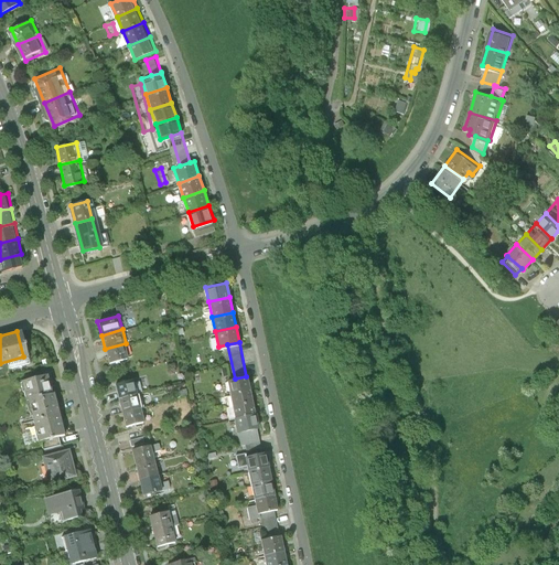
[(105,349),(109,363),(130,358),(126,343),(105,349)]
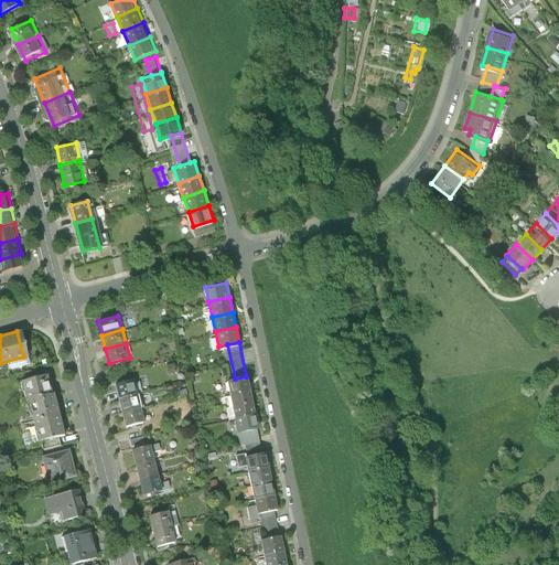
[(25,398),(29,397),(55,390),(50,371),(20,379),(25,398)]
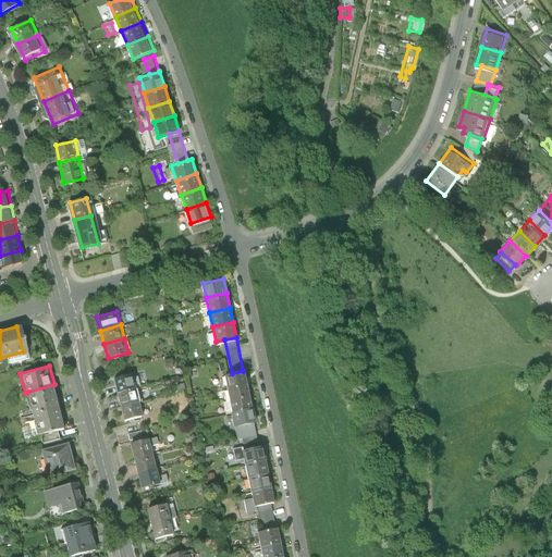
[(224,375),(227,387),(247,383),(244,371),(243,371),(232,373),(224,375)]
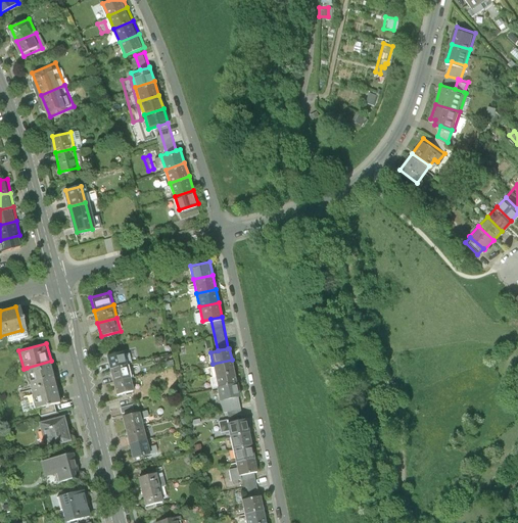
[(106,354),(109,368),(127,364),(123,350),(106,354)]
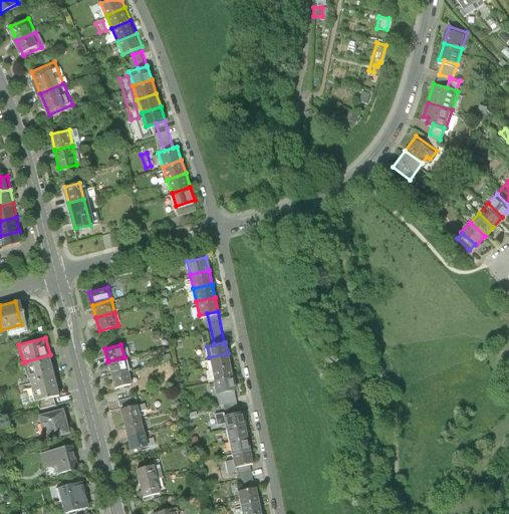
[(209,357),(212,368),(230,364),(228,353),(209,357)]
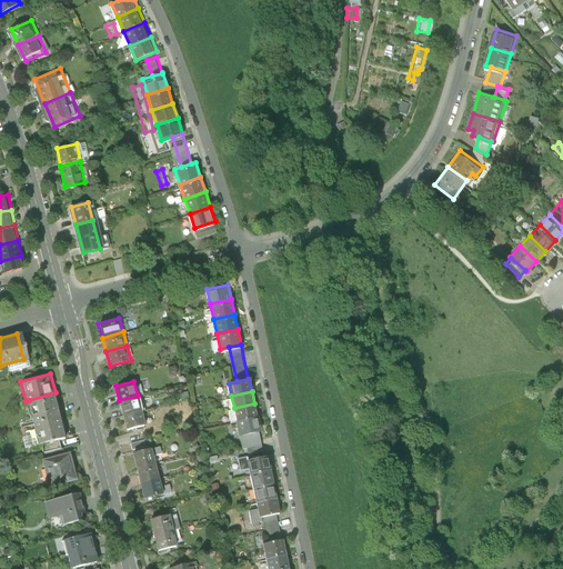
[(56,392),(29,400),(39,441),(67,435),(56,392)]
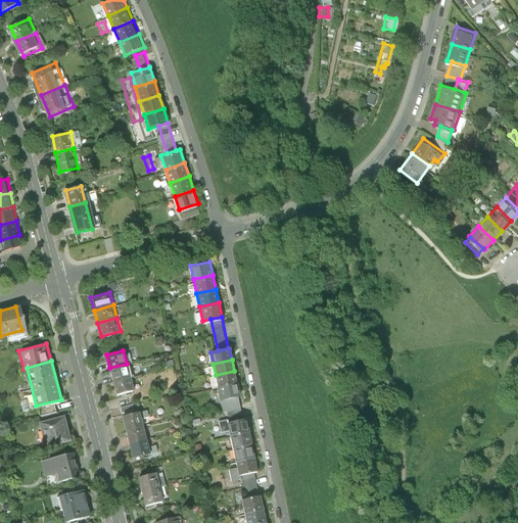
[(109,368),(113,381),(130,376),(127,364),(109,368)]
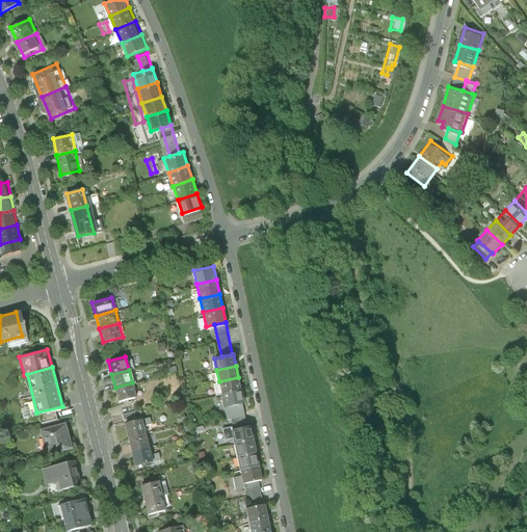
[(219,381),(221,394),(241,390),(238,377),(219,381)]
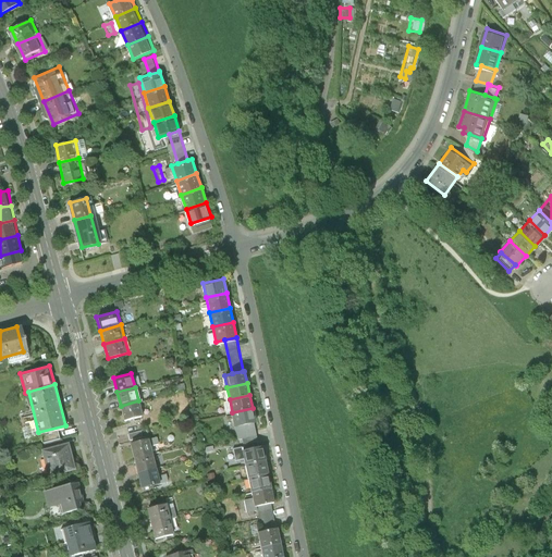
[(121,406),(124,419),(142,415),(138,400),(121,406)]
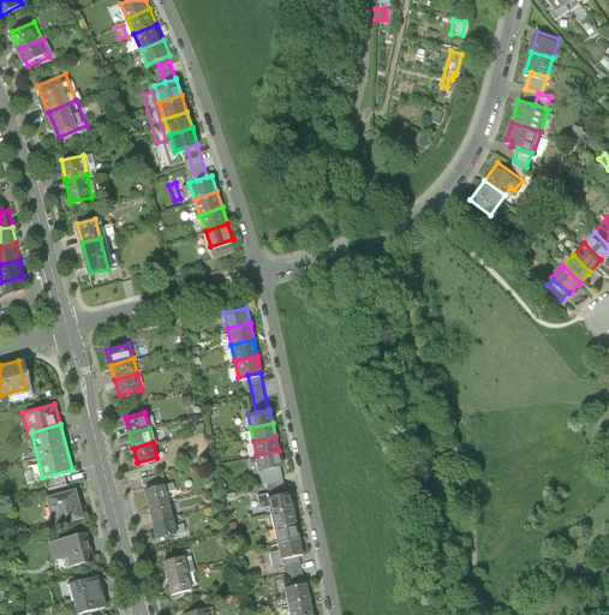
[(256,455),(260,469),(264,467),(281,464),(279,451),(256,455)]
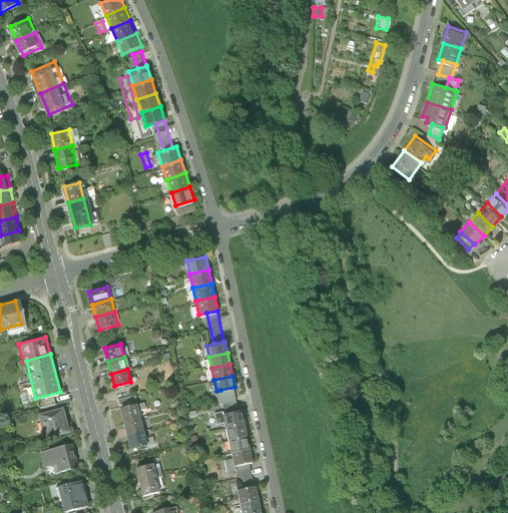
[(234,387),(220,390),(225,415),(239,412),(234,387)]
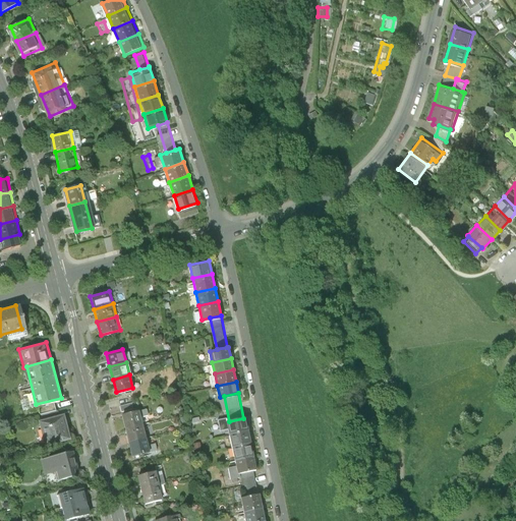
[(120,415),(124,428),(142,423),(138,410),(120,415)]
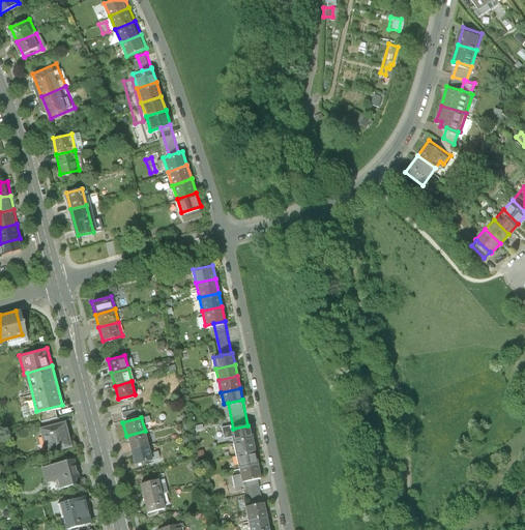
[(67,418),(39,424),(46,451),(73,445),(67,418)]
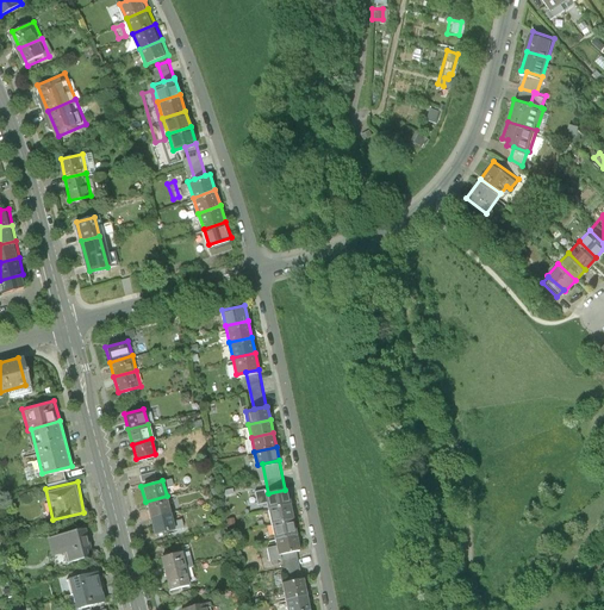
[(268,493),(266,493),(269,509),(290,504),(287,489),(285,490),(268,493)]
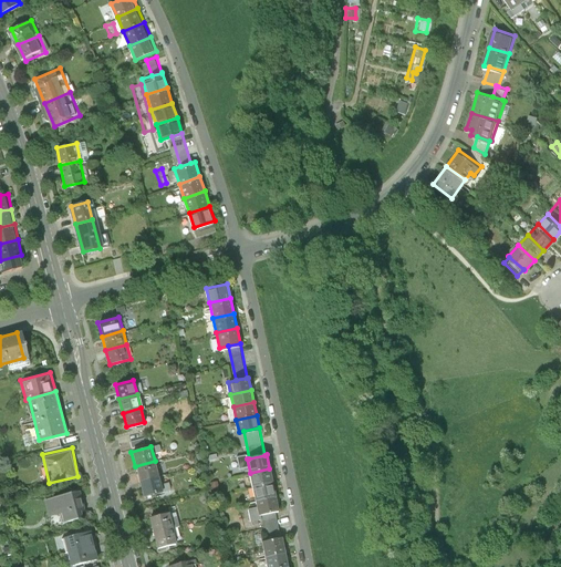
[(245,466),(242,456),(234,457),(236,467),(245,466)]
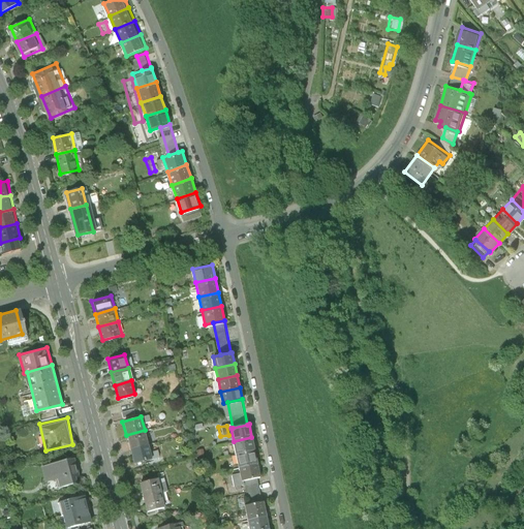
[(126,435),(129,448),(148,443),(145,430),(126,435)]
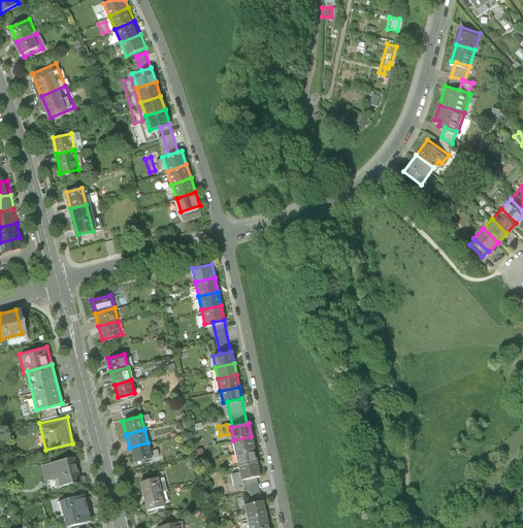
[(251,436),(233,440),(235,453),(254,449),(251,436)]
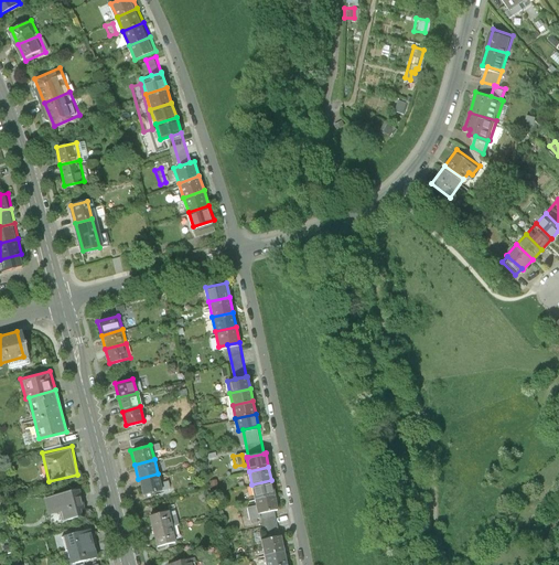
[(138,479),(142,493),(161,489),(158,473),(138,479)]
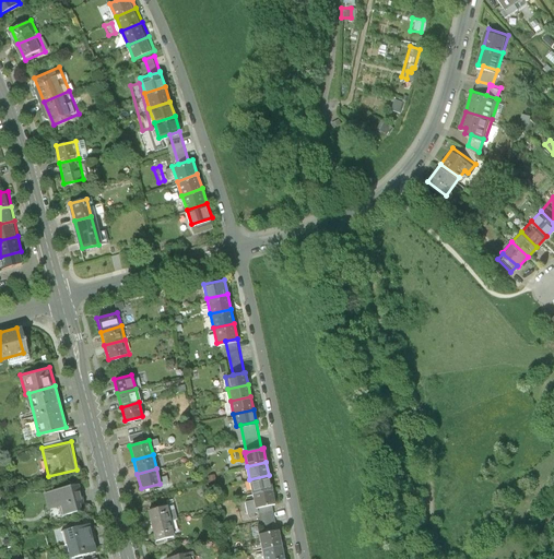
[(269,475),(249,479),(252,494),(272,489),(269,475)]
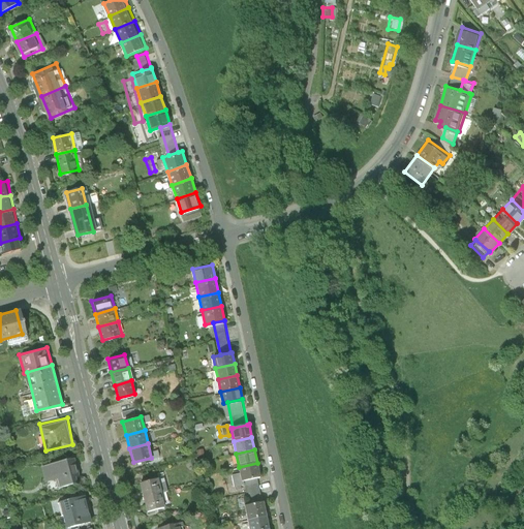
[(73,457),(42,465),(49,490),(80,481),(73,457)]
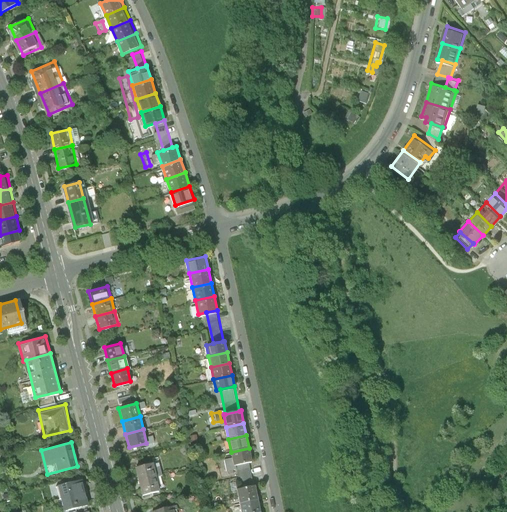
[(249,448),(231,452),(234,464),(238,463),(248,461),(251,461),(249,448)]
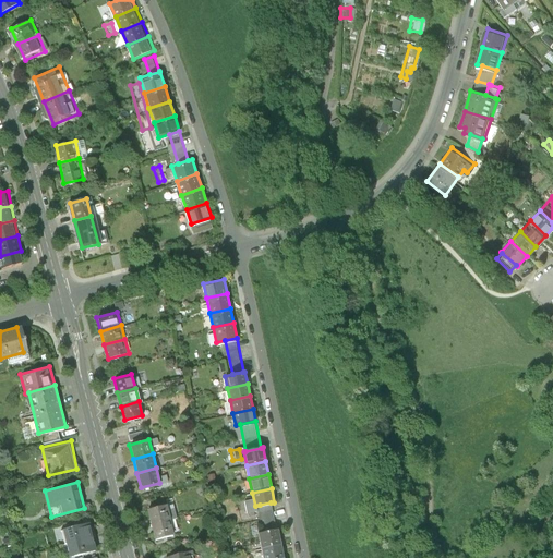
[(276,529),(271,502),(260,505),(265,531),(276,529)]
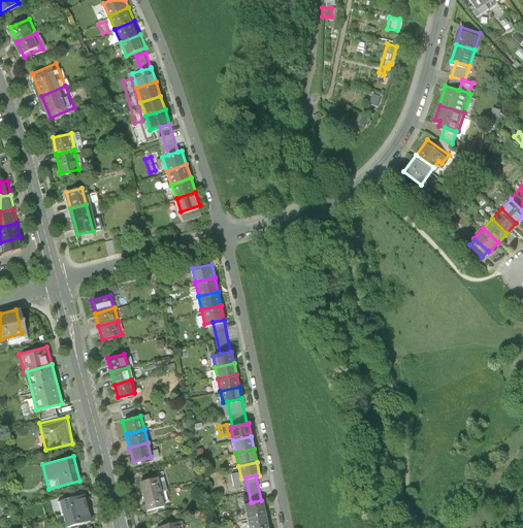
[(138,482),(142,496),(161,491),(157,476),(138,482)]
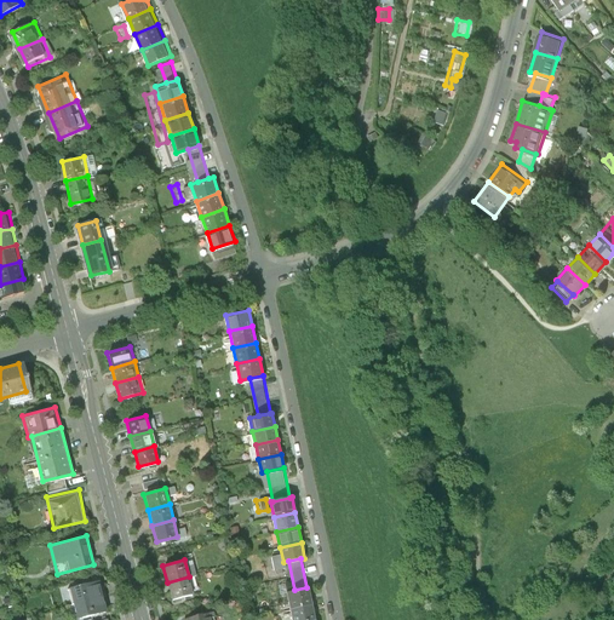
[(167,583),(172,600),(194,593),(189,577),(167,583)]
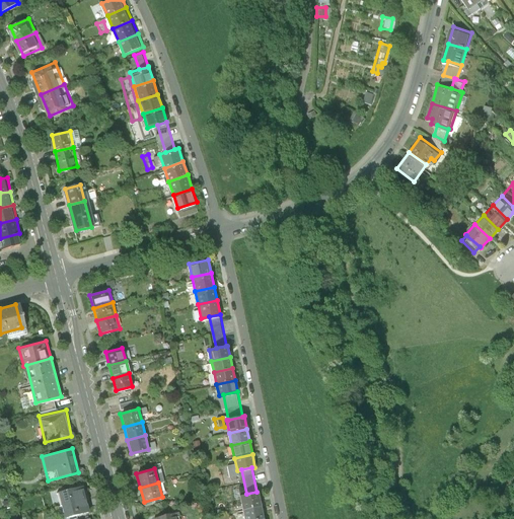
[(60,492),(63,505),(86,499),(83,487),(60,492)]
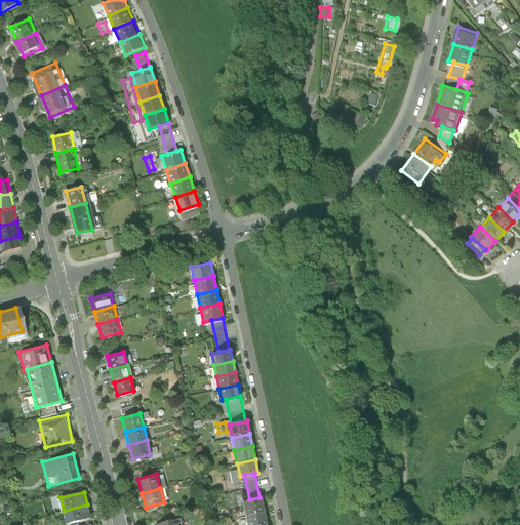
[(249,499),(242,500),(245,515),(265,511),(262,496),(260,497),(249,499)]
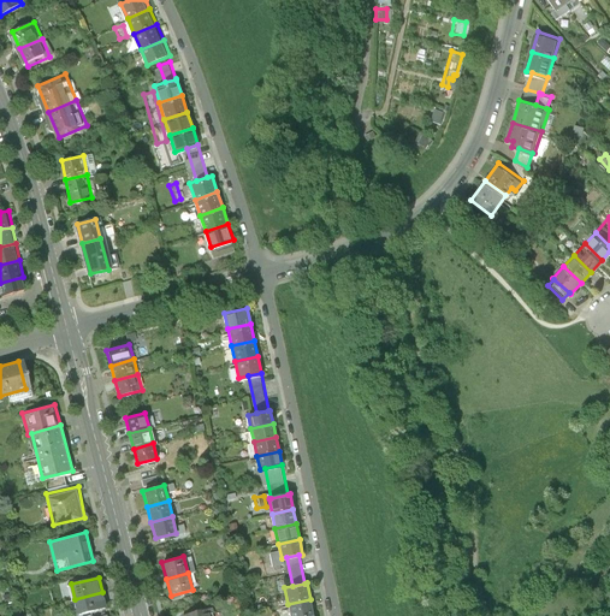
[(75,599),(78,614),(106,606),(102,592),(75,599)]
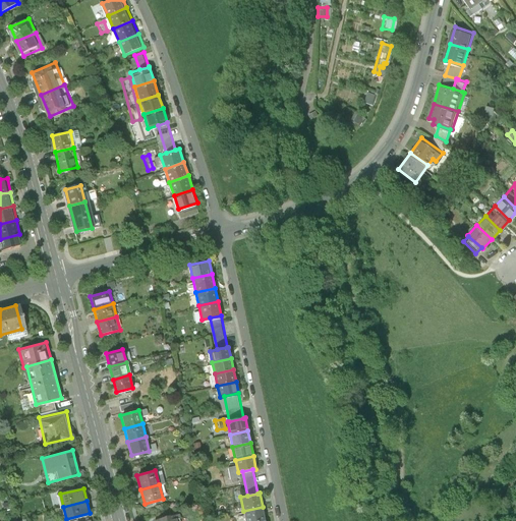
[(263,507),(243,511),(245,520),(260,520),(266,520),(263,507)]
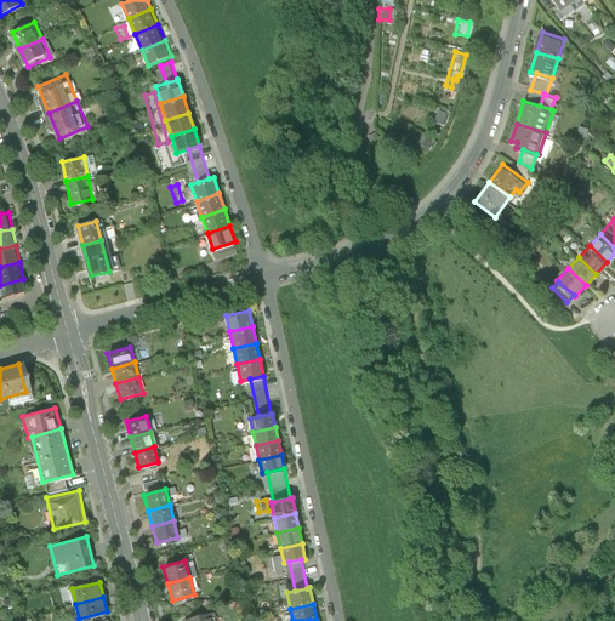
All buildings are outlined.
